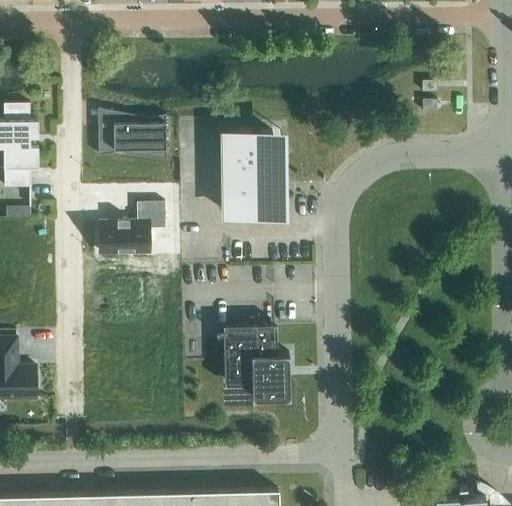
[(422,84),(422,95),(437,95),(437,84),(422,84)]
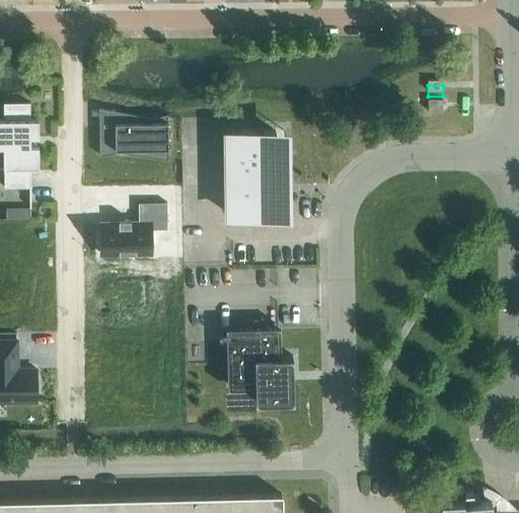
[(443,104),(428,104),(428,117),(443,117),(443,104)]
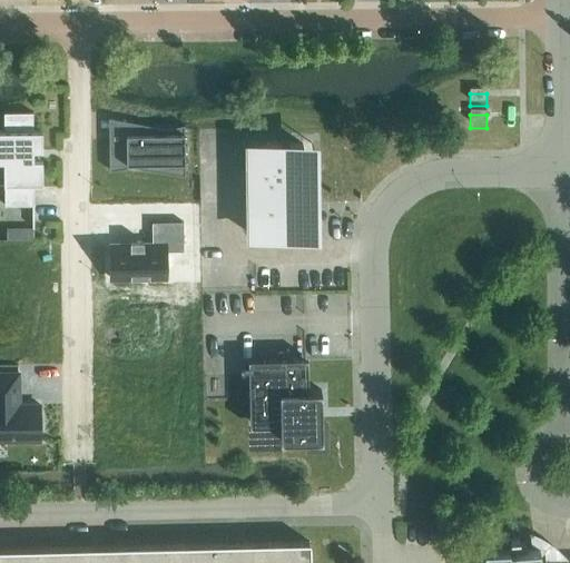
[(42,166),(33,167),(33,157),(42,157),(42,137),(33,137),(32,118),(3,119),(5,138),(0,137),(0,167),(5,168),(5,211),(32,211),(32,234),(33,234),(33,190),(42,190),(42,166)]
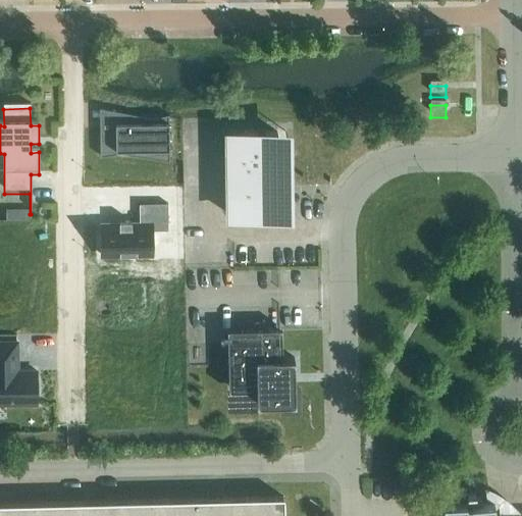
[(141,121),(120,117),(120,129),(108,129),(108,134),(100,134),(100,162),(102,162),(102,155),(167,155),(168,166),(169,166),(169,120),(167,120),(167,127),(141,129),(141,122),(141,121)]
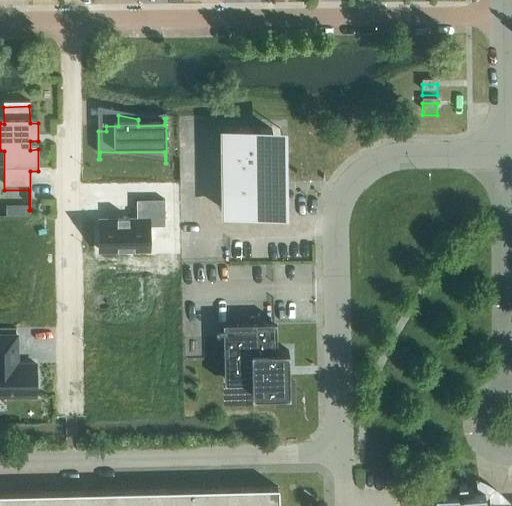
[(272,135),(227,135),(227,165),(235,165),(236,188),(228,188),(228,218),(273,217),(272,135)]
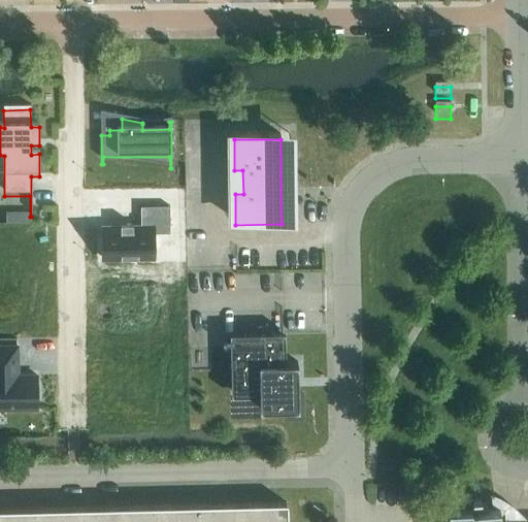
[(141,233),(102,233),(102,263),(154,263),(154,239),(170,239),(170,211),(141,213),(141,233)]
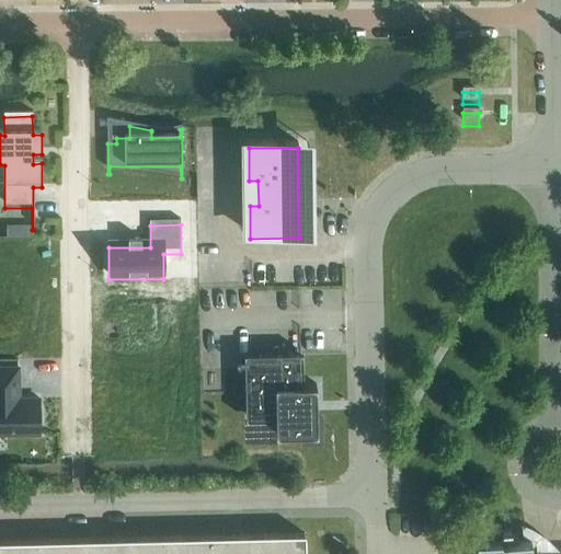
[(317,439),(316,390),(300,390),(300,360),(284,360),(284,350),(283,350),(283,353),(274,353),(275,359),(274,359),(274,361),(265,361),(247,361),(247,377),(248,377),(249,423),(276,422),(276,439),(317,439)]
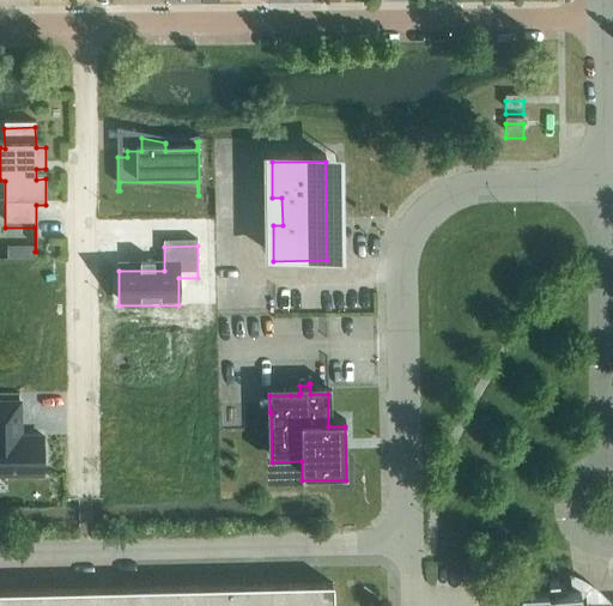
[(0,480),(43,480),(43,442),(19,442),(19,410),(0,408),(0,480)]
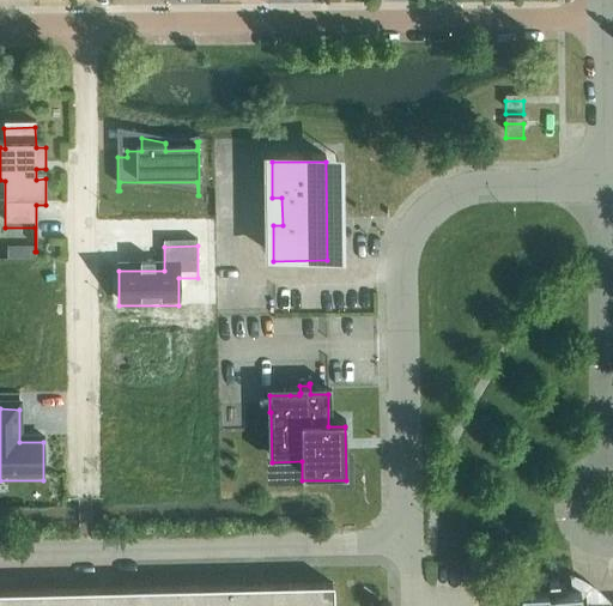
[(333,605),(333,589),(0,597),(0,605),(333,605)]
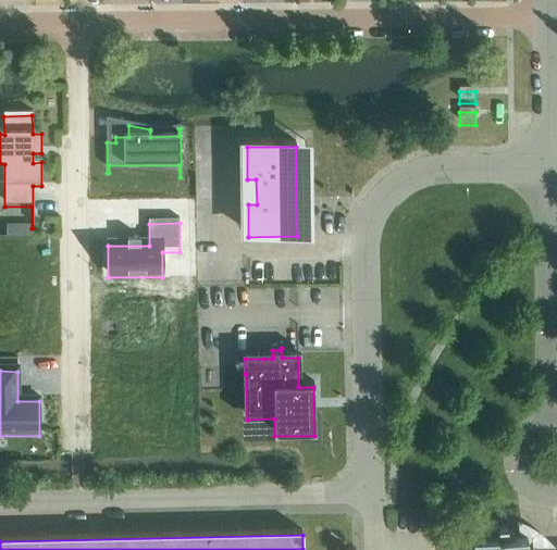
[(528,549),(527,540),(497,544),(497,541),(472,541),(473,549),(528,549)]
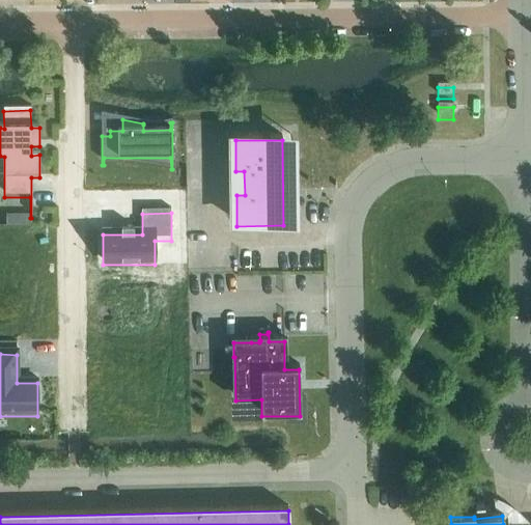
All buildings are outlined.
